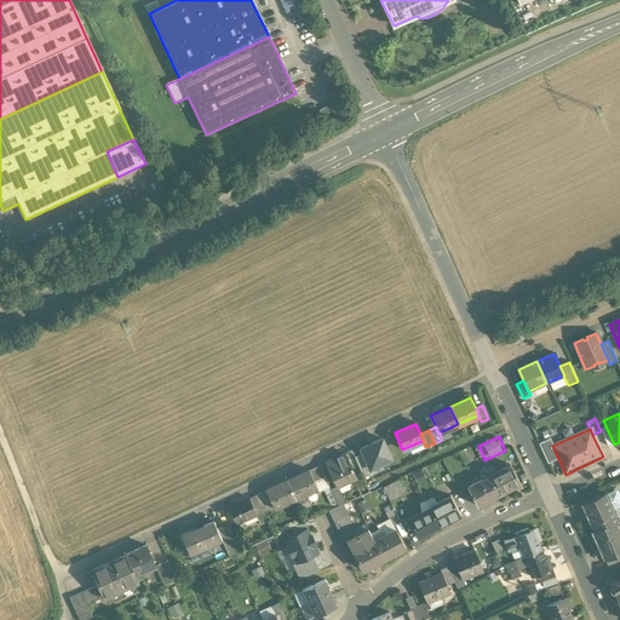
[(552,446),(550,438),(539,445),(547,464),(558,459),(552,446)]
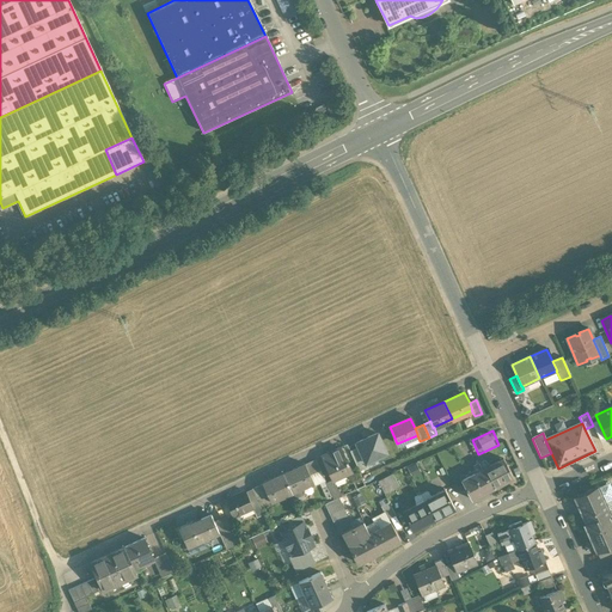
[(366,463),(385,453),(377,434),(356,444),(359,448),(366,463)]
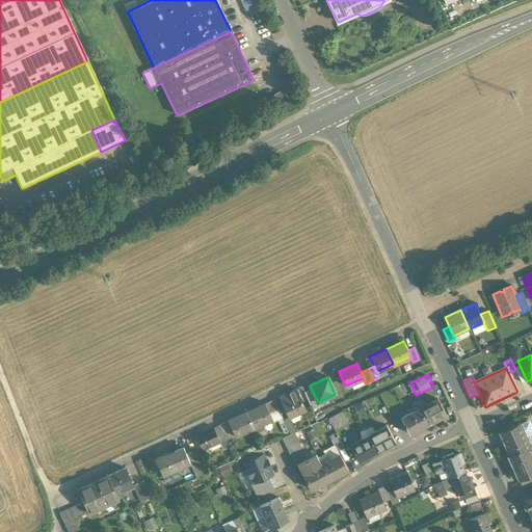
[(295,390),(280,397),(289,418),(290,417),(292,421),(301,417),(299,411),(304,409),(295,390)]
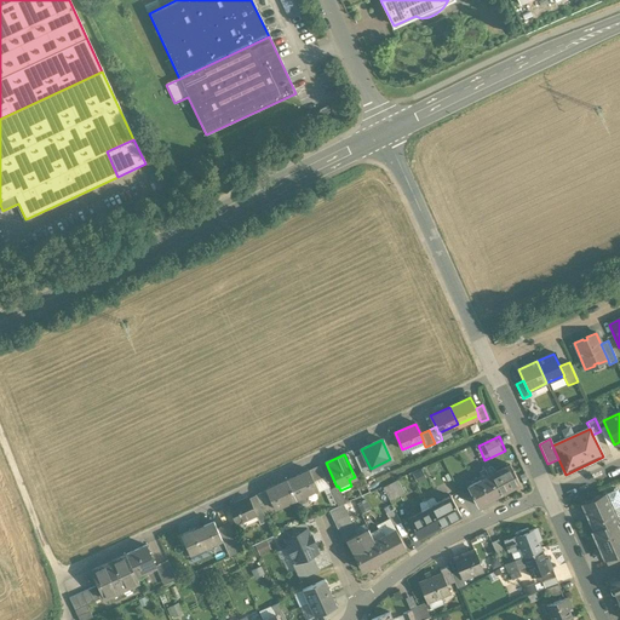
[(363,477),(372,472),(371,469),(363,454),(355,458),(363,477)]
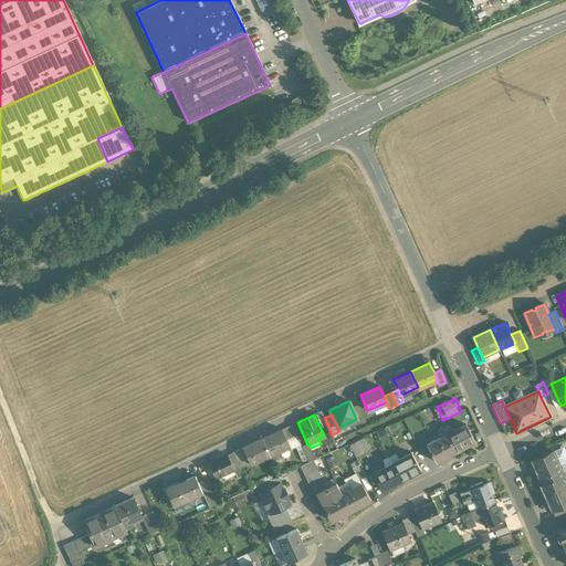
[(296,436),(292,426),(285,428),(290,438),(296,436)]
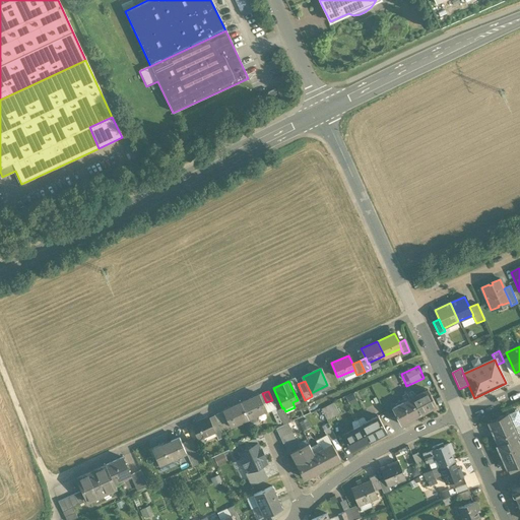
[(427,391),(415,397),(416,397),(410,401),(417,415),(429,409),(428,409),(435,405),(427,391)]
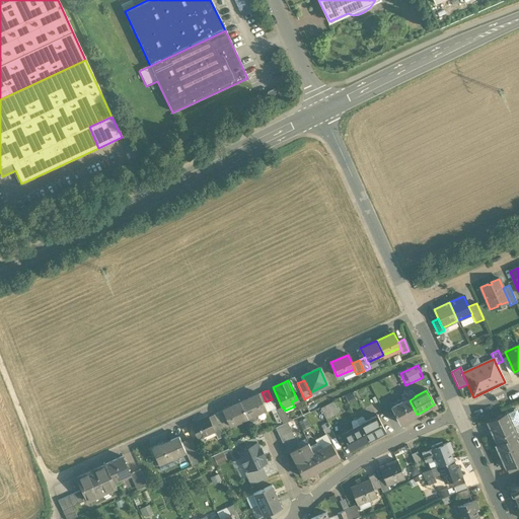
[(258,393),(240,401),(247,418),(266,410),(258,393)]
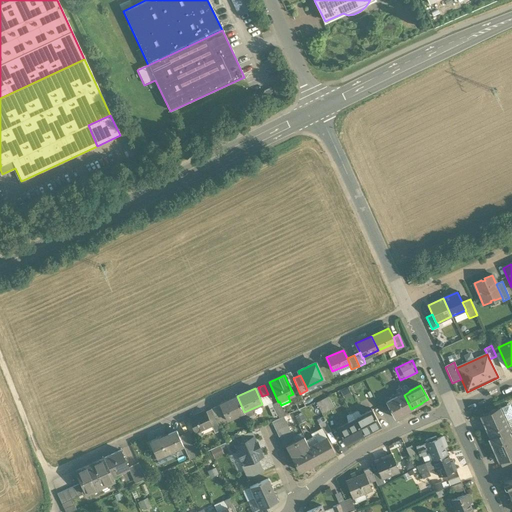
[(404,395),(397,398),(397,397),(386,403),(393,417),(400,414),(400,415),(411,409),(404,395)]
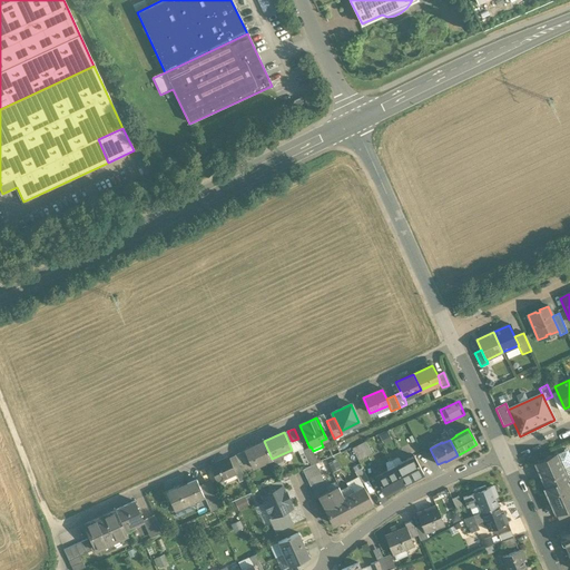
[(264,441),(253,446),(245,450),(244,450),(252,468),(272,459),(264,441)]
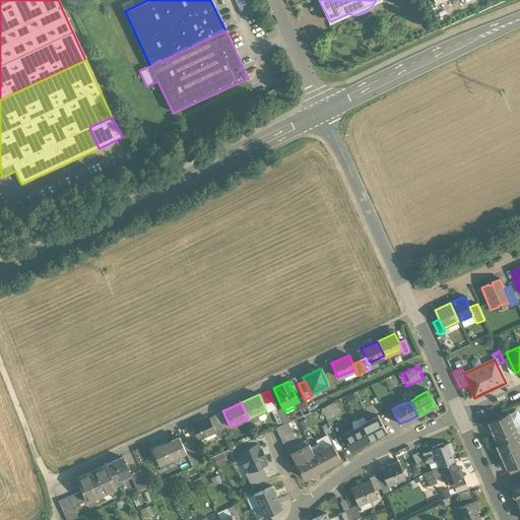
[(333,404),(321,410),(326,420),(338,413),(333,404)]
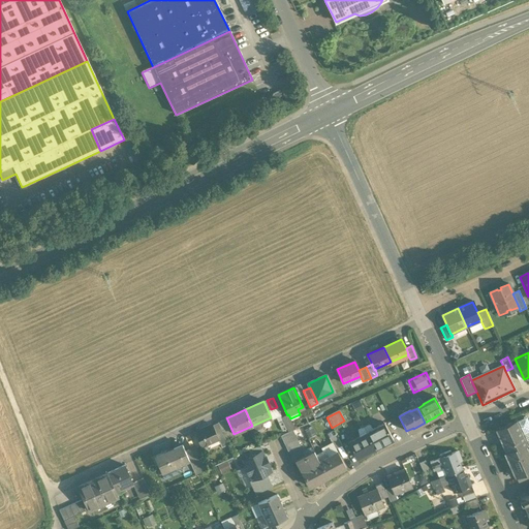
[(290,418),(288,414),(287,415),(281,417),(288,432),(294,429),(290,418)]
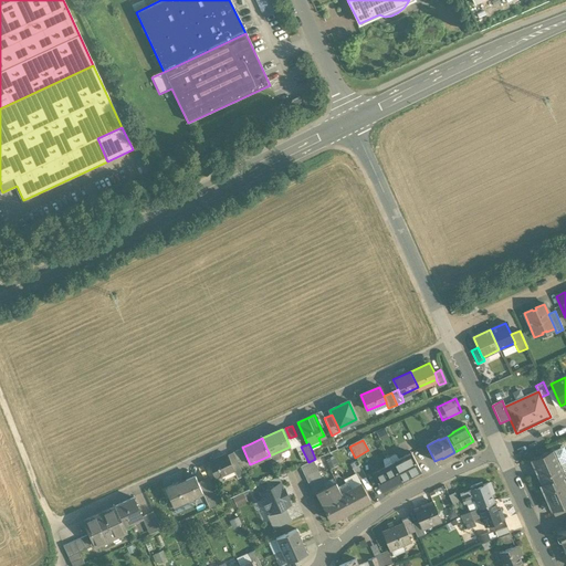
[(565,452),(563,446),(531,461),(542,485),(562,477),(564,475),(558,464),(565,461),(565,452)]
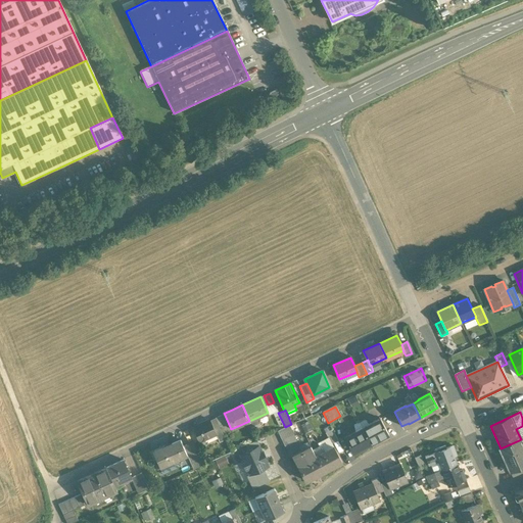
[(209,420),(193,428),(199,441),(216,434),(214,428),(209,420)]
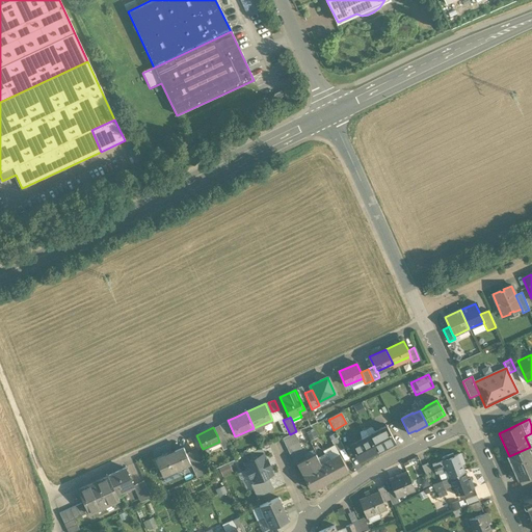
[(387,427),(375,433),(369,437),(376,452),(388,446),(394,442),(387,427)]
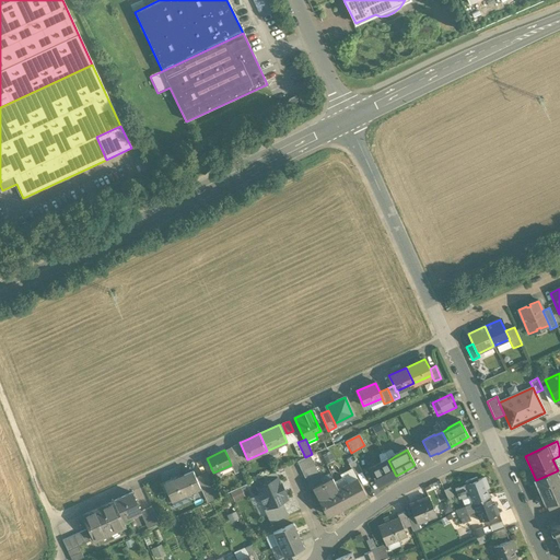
[(241,470),(234,456),(229,458),(231,465),(235,474),(241,470)]
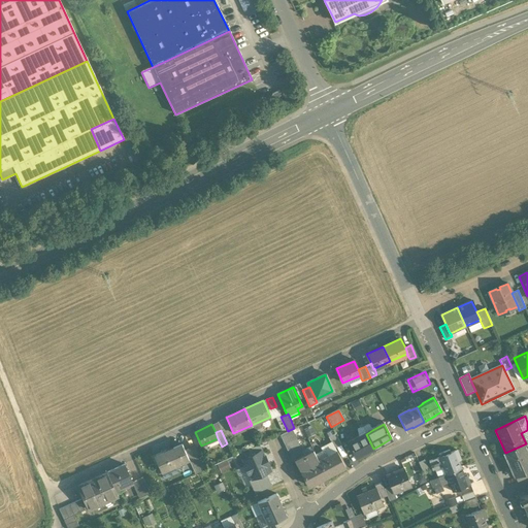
[(340,444),(335,434),(329,437),(334,449),(340,444)]
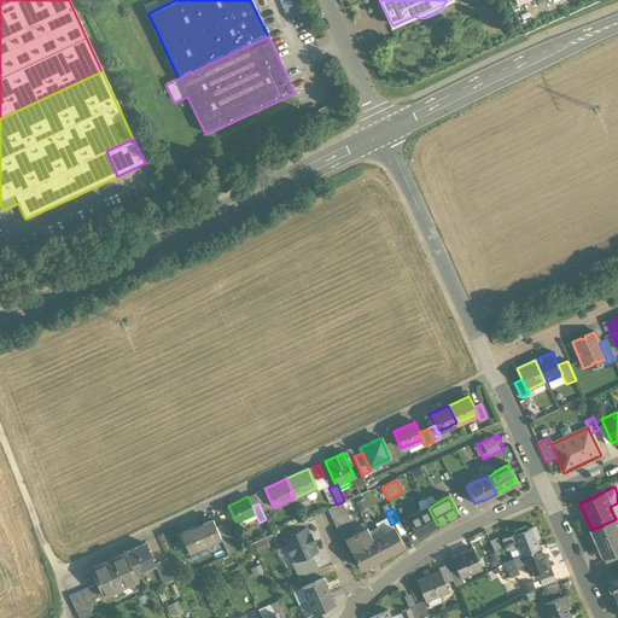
[(429,508),(420,512),(420,511),(407,518),(417,536),(424,531),(424,532),(437,525),(429,508)]
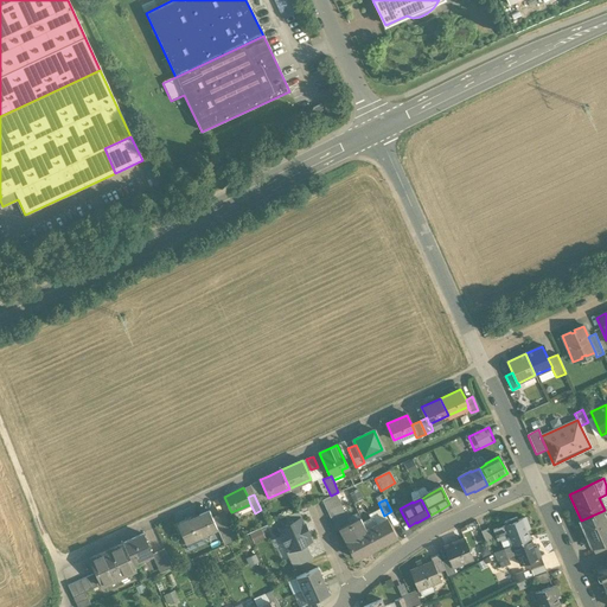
[(340,505),(328,510),(331,517),(344,512),(340,505)]
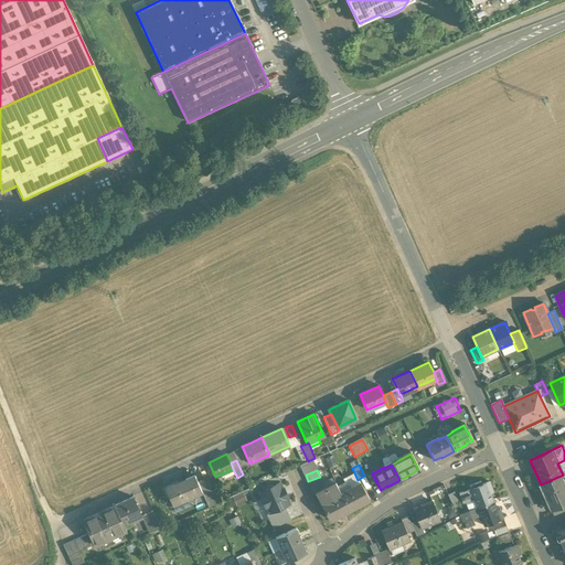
[(194,476),(164,489),(172,504),(201,491),(194,476)]
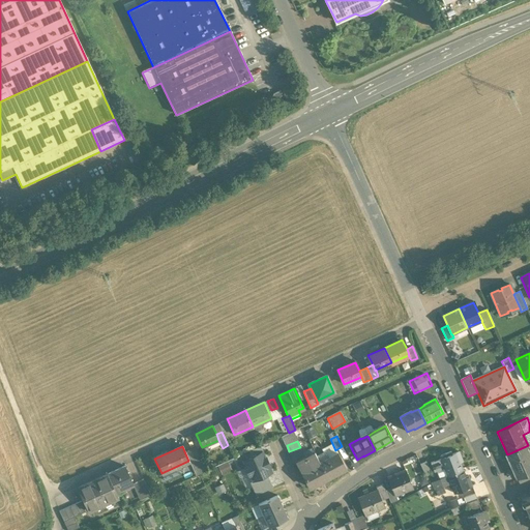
[(507,454),(505,455),(516,478),(529,471),(529,454),(526,446),(507,454)]
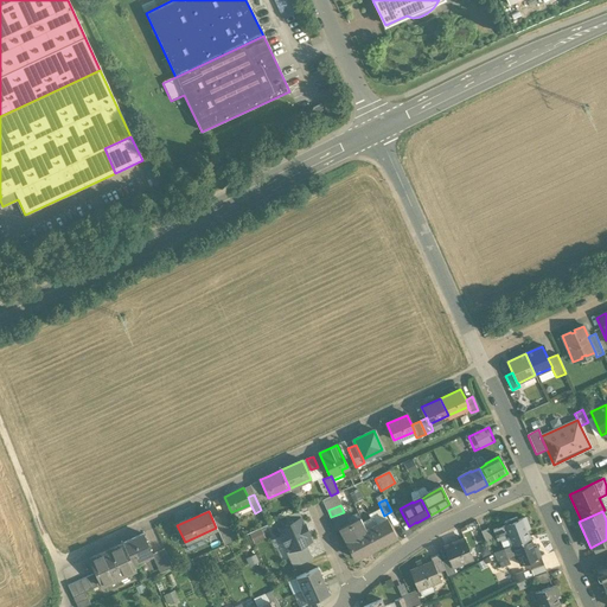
[(224,513),(215,517),(223,535),(232,530),(224,513)]
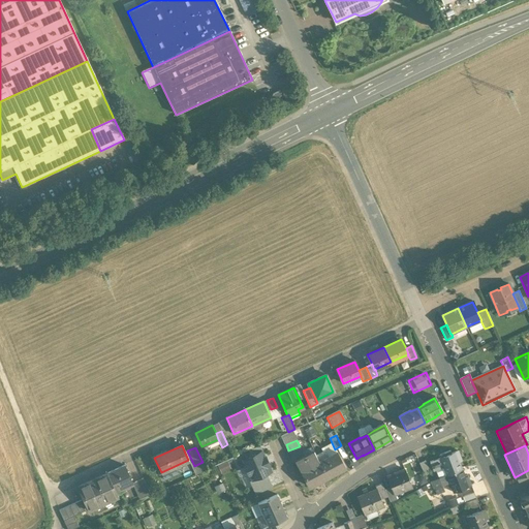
[(261,452),(243,460),(246,466),(244,467),(248,475),(249,474),(252,480),(267,474),(271,472),(268,466),(270,465),(266,458),(263,458),(261,452)]
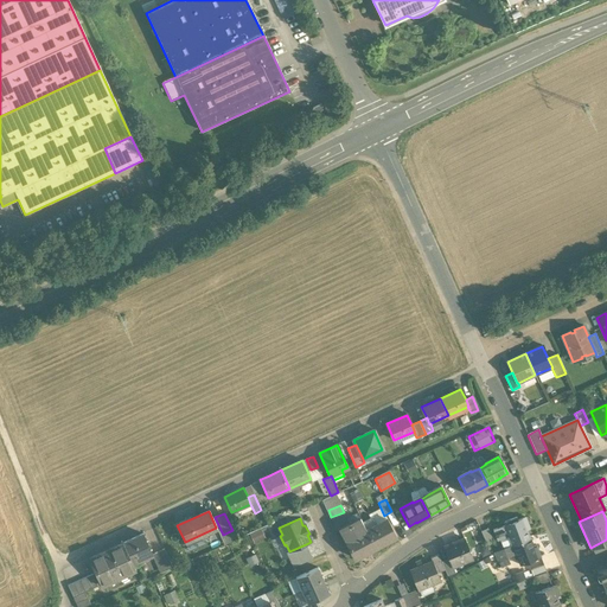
[(363,524),(360,518),(340,530),(356,560),(357,558),(356,558),(363,555),(376,549),(363,524)]
